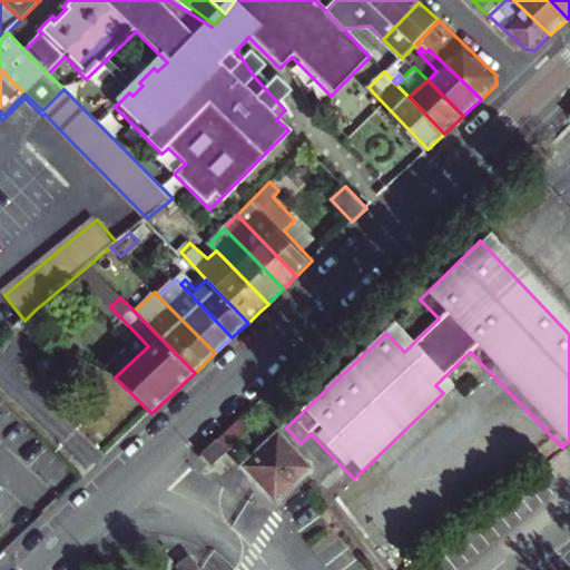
[(48,300),(37,308),(33,312),(25,321),(17,328),(37,338),(64,313),(49,298),(48,300)]
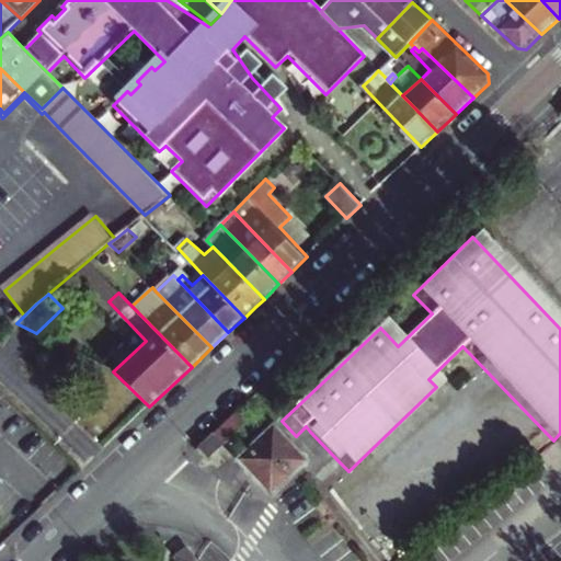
[(227,420),(187,456),(197,467),(237,430),(227,420)]
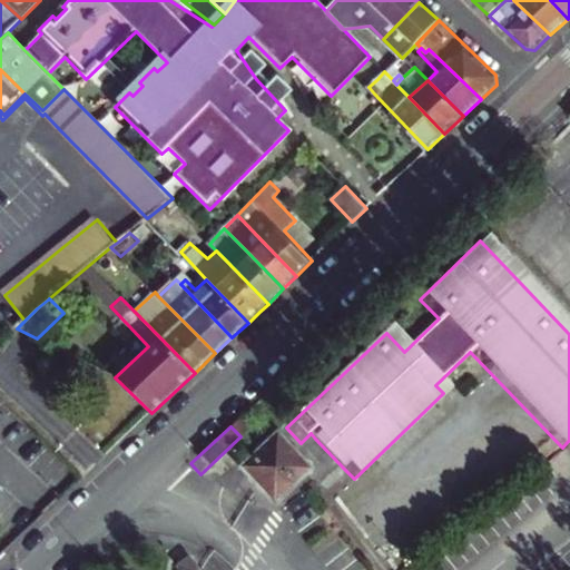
[(337,474),(344,469),(315,439),(308,444),(337,474)]
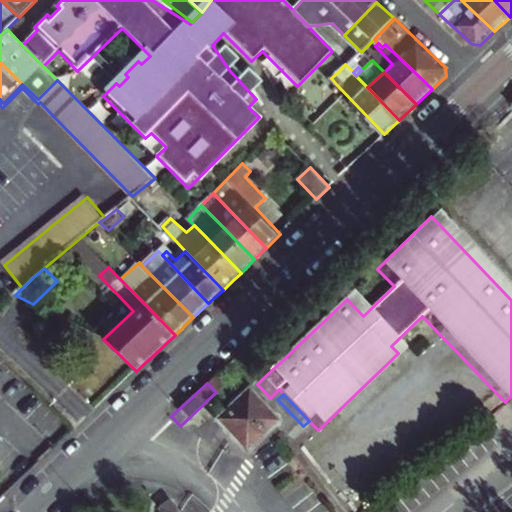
[(219,419),(209,429),(239,461),(271,431),(240,399),(228,411),(224,407),(215,415),(219,419)]
